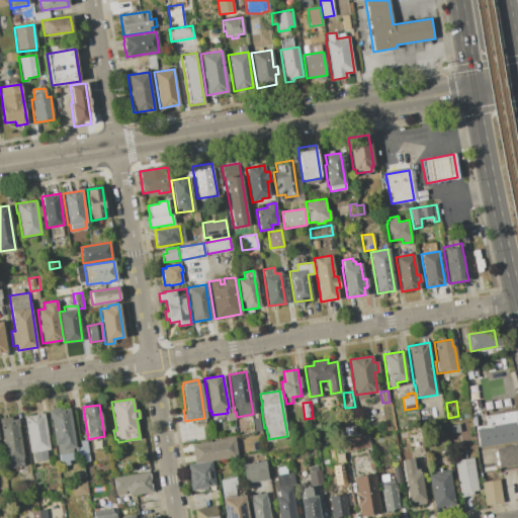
[(49,412),(69,408),(77,451),(73,452),(74,459),(60,462),(59,454),(58,455),(56,445),(55,445),(49,412)]
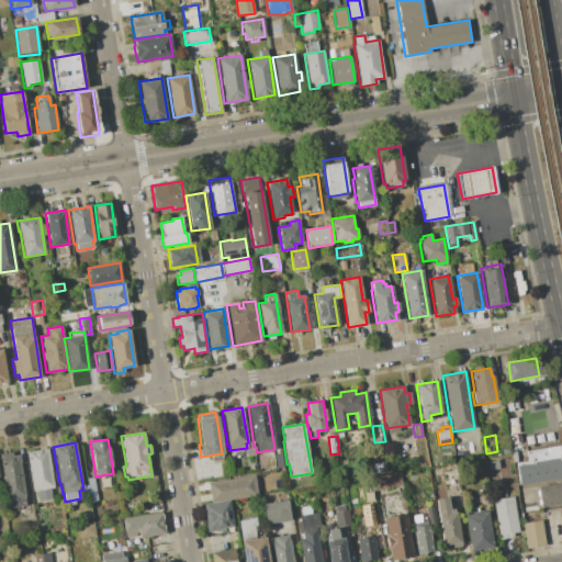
[(528,464),(526,451),(561,445),(561,479),(519,485),(517,467),(528,464)]
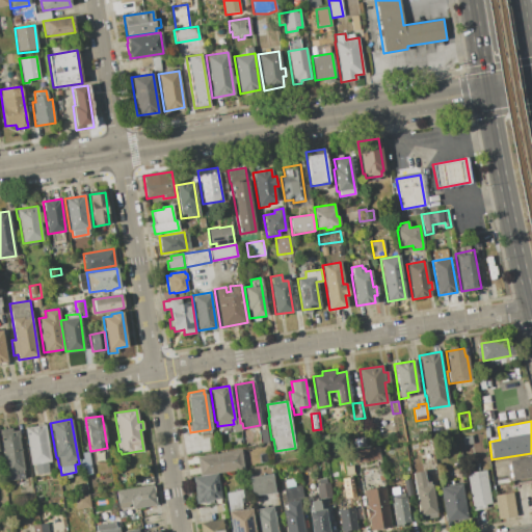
[(25,427),(45,424),(51,461),(47,461),(49,472),(35,474),(34,463),(31,464),(25,427)]
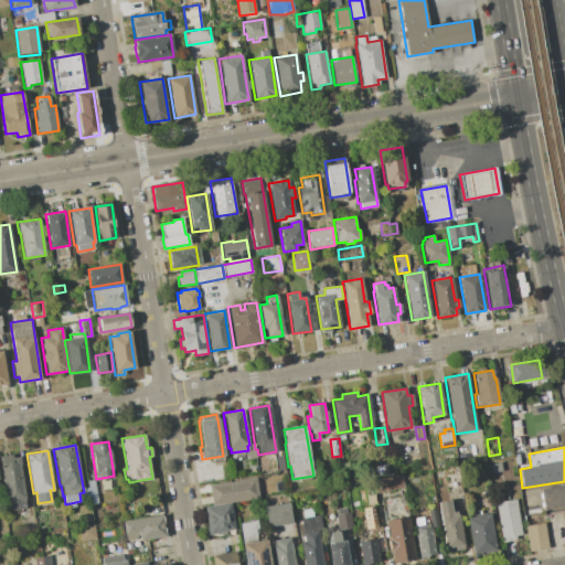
[(0,468),(0,455),(12,454),(12,458),(20,457),(27,501),(24,502),(25,508),(9,511),(8,504),(6,505),(0,468)]
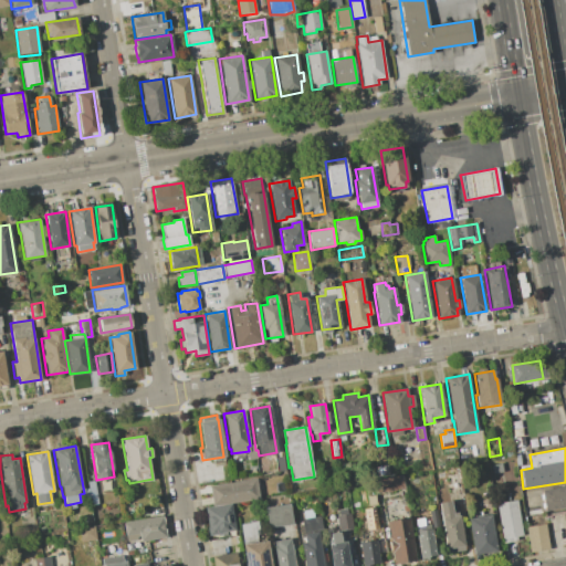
[(274,458),(283,457),(285,471),(276,472),(274,458)]
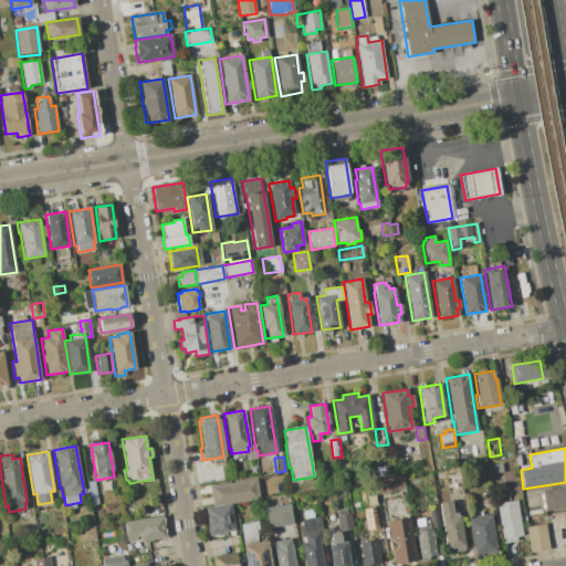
[(381,474),(379,459),(387,458),(390,473),(381,474)]
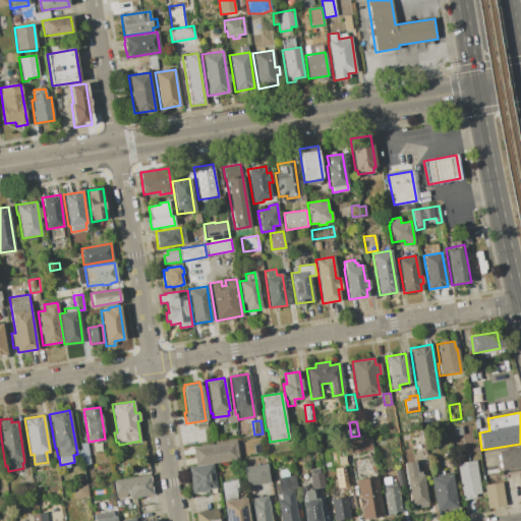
[(453,427),(462,426),(463,435),(454,437),(453,427)]
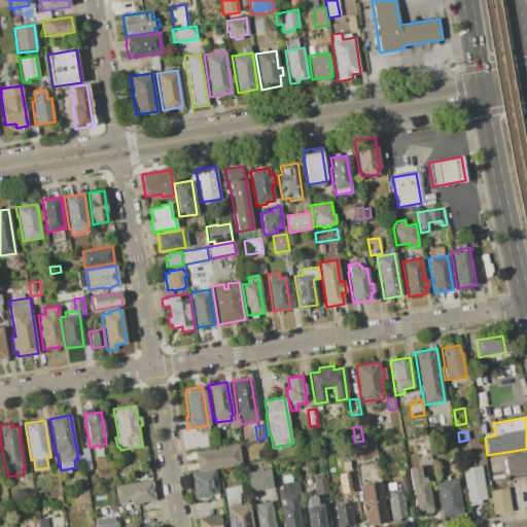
[(349,458),(375,455),(374,443),(347,445),(349,458)]
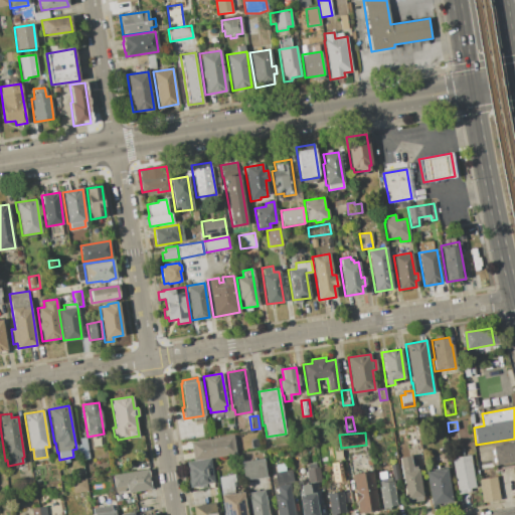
[(190,443),(233,436),(236,454),(193,461),(190,443)]
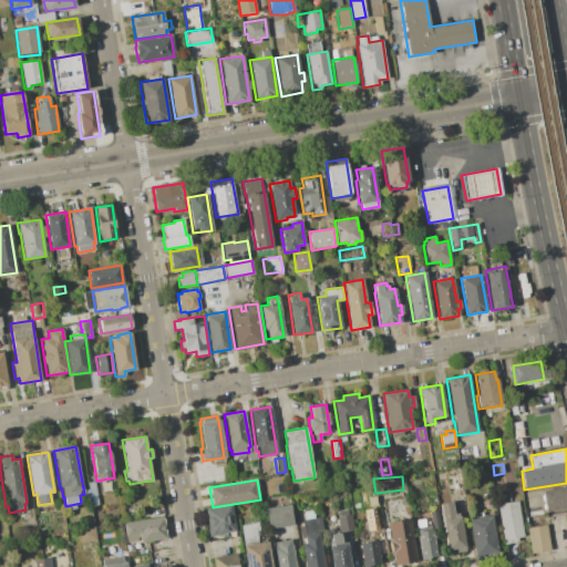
[(88,482),(94,481),(98,505),(91,506),(88,482)]
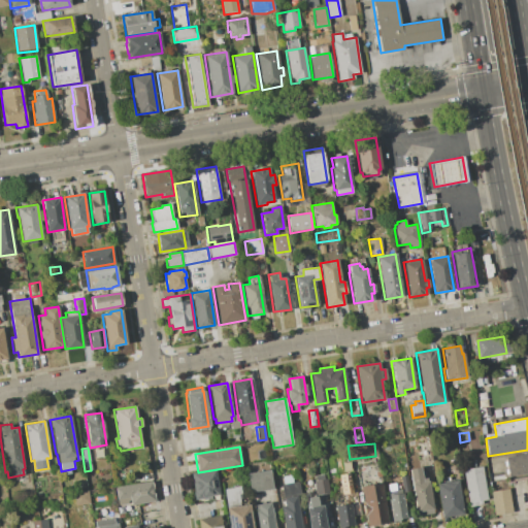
[(505,457),(527,453),(527,473),(508,476),(505,457)]
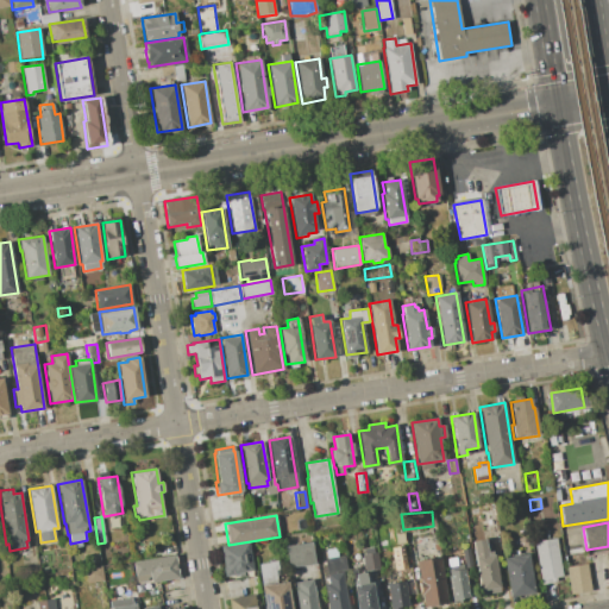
[(395,535),(405,533),(406,542),(396,544),(395,535)]
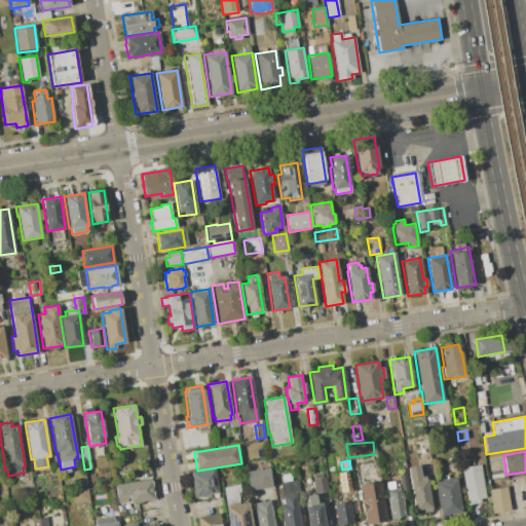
[(461,467),(480,464),(485,497),(480,498),(481,502),(466,504),(461,467)]
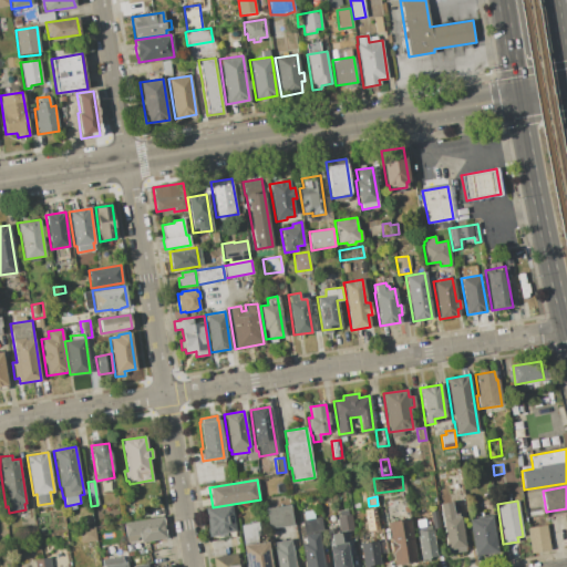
[(206,509),(232,505),(235,532),(209,535),(206,509)]
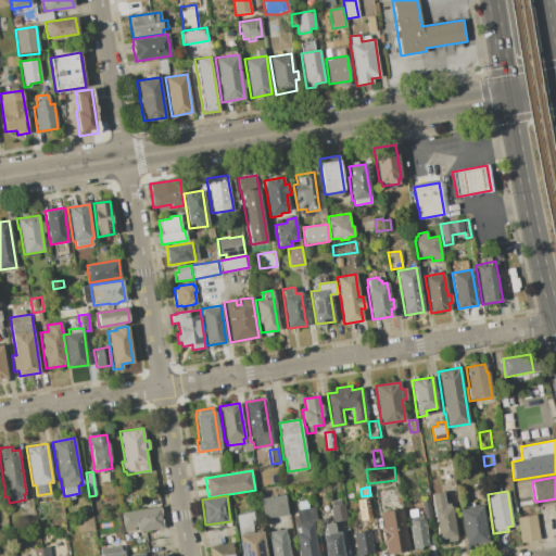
[(260,500),(286,495),(288,515),(263,518),(260,500)]
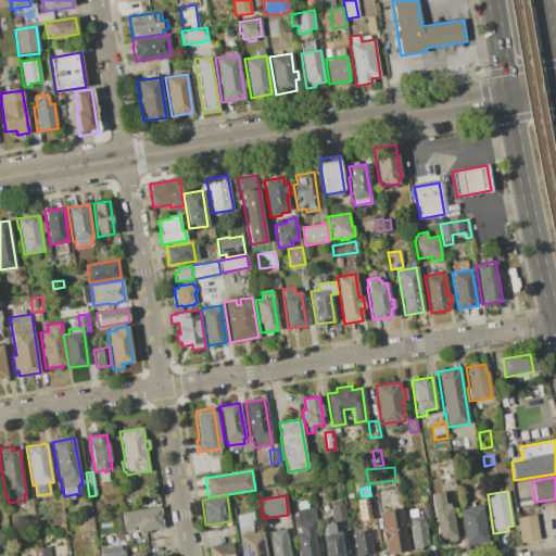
[(428,496),(434,542),(455,539),(450,507),(442,508),(439,495),(428,496)]
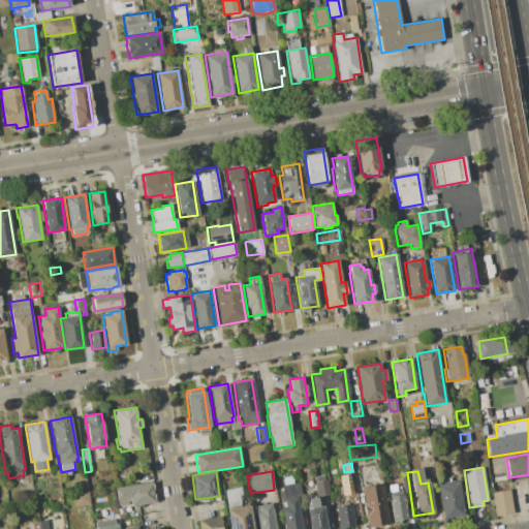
[(317,496),(316,490),(315,481),(317,481),(316,476),(324,475),(325,480),(328,479),(330,494),(317,496)]
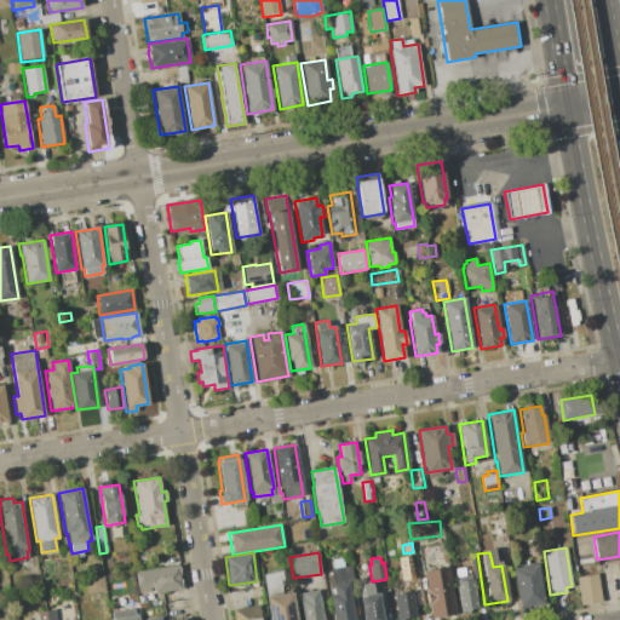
[(332,560),(343,558),(344,566),(333,568),(332,560)]
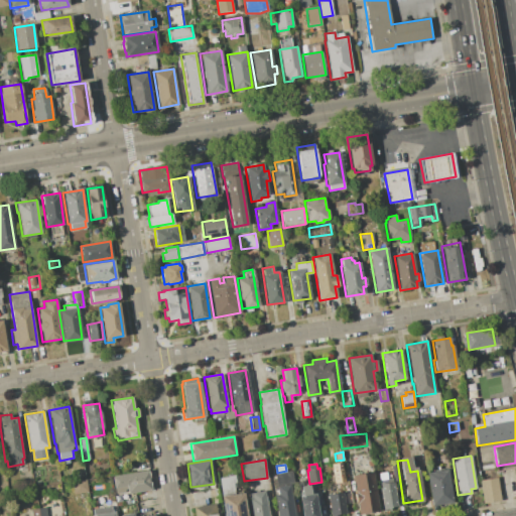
[(426,473),(447,469),(453,503),(431,507),(426,473)]
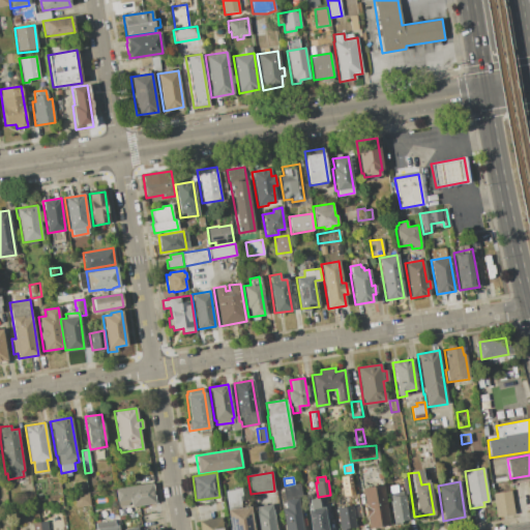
[(492,483),(507,481),(512,513),(497,517),(492,483)]
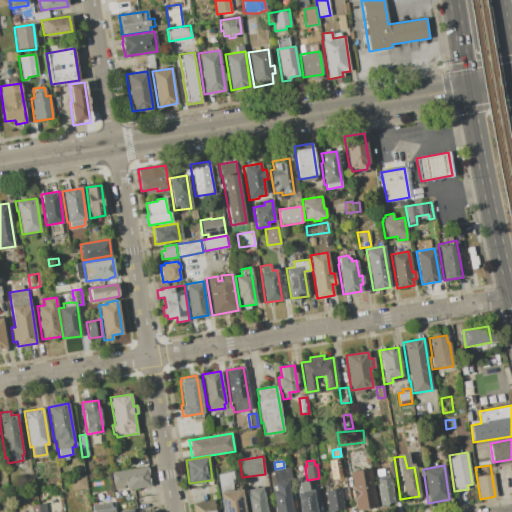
[(111,473),(148,467),(151,486),(127,490),(126,482),(113,484),(111,473)]
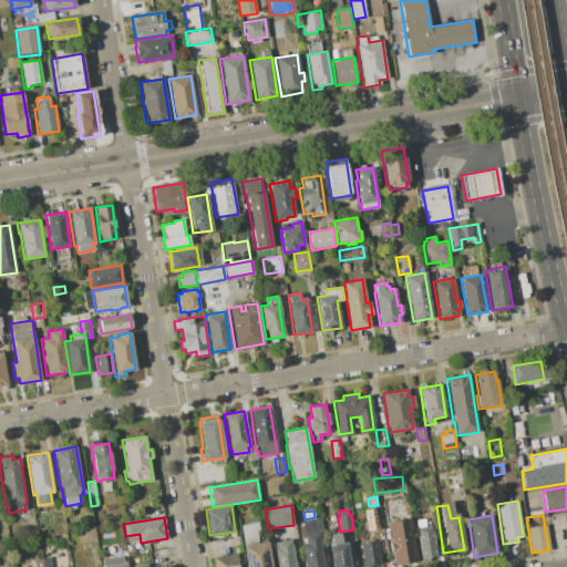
[(301,519),(321,517),(323,528),(303,532),(301,519)]
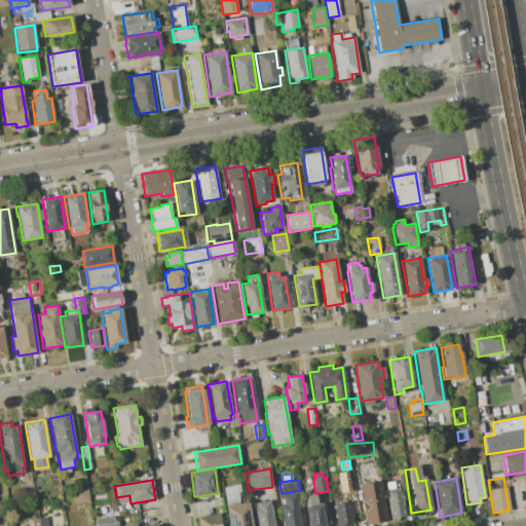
[(359,485),(380,481),(386,521),(365,524),(364,513),(363,514),(361,504),(362,503),(359,485)]
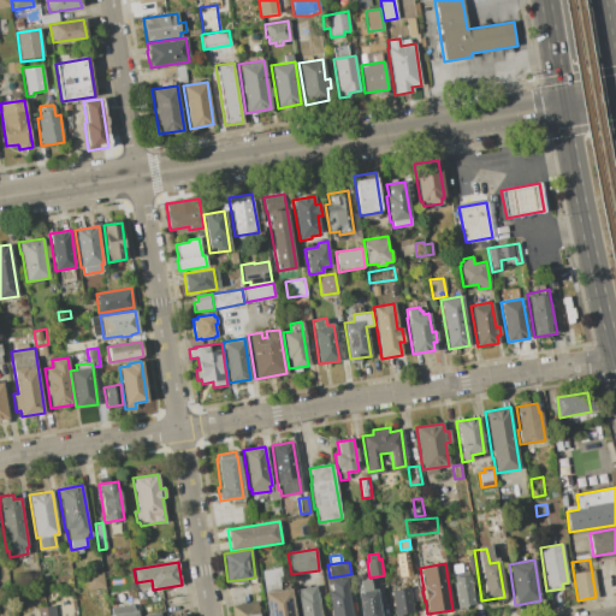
[(267,615),(264,592),(265,592),(261,570),(282,567),(285,588),(291,588),(296,615),(267,615)]
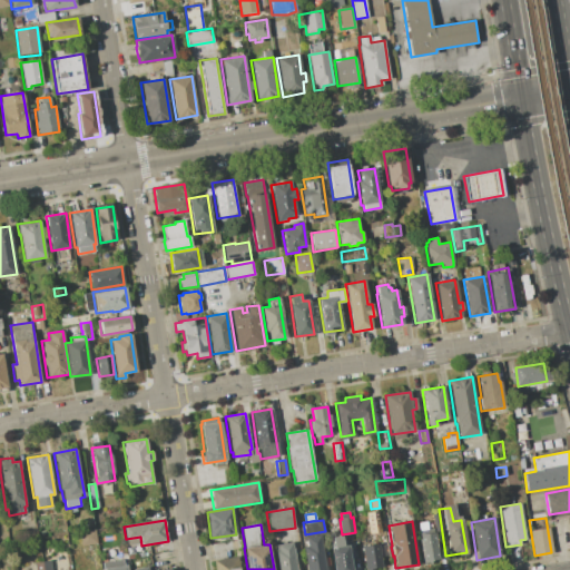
[(334,569),(331,548),(333,548),(331,536),(337,534),(336,529),(341,528),(342,534),(343,546),(349,546),(352,569),(334,569)]
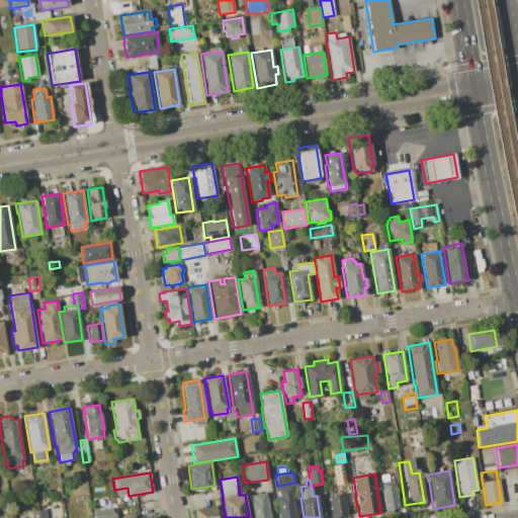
[(380,486),(395,484),(399,510),(385,513),(380,486)]
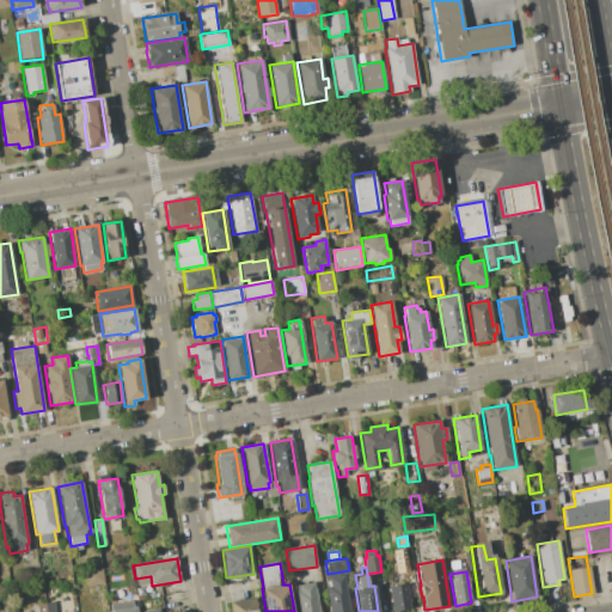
[(328,611),(325,587),(330,586),(329,576),(343,574),(347,593),(348,593),(350,611),(328,611)]
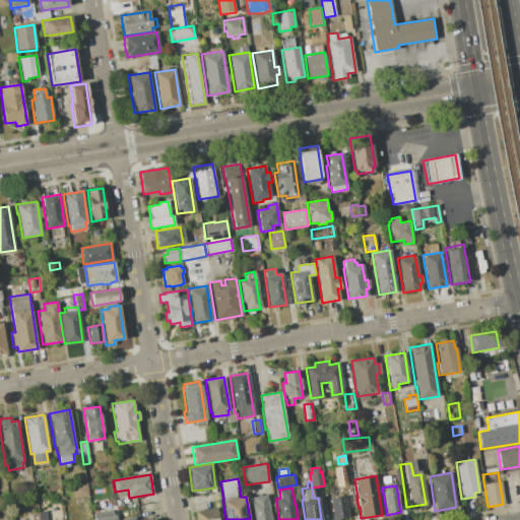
[(193,496),(219,492),(220,500),(205,502),(206,509),(195,511),(193,496)]
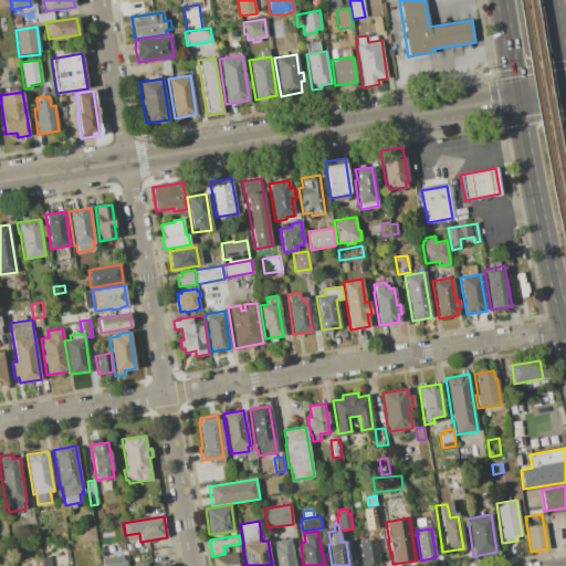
[(275,565),(272,542),(292,538),(296,565),(275,565)]
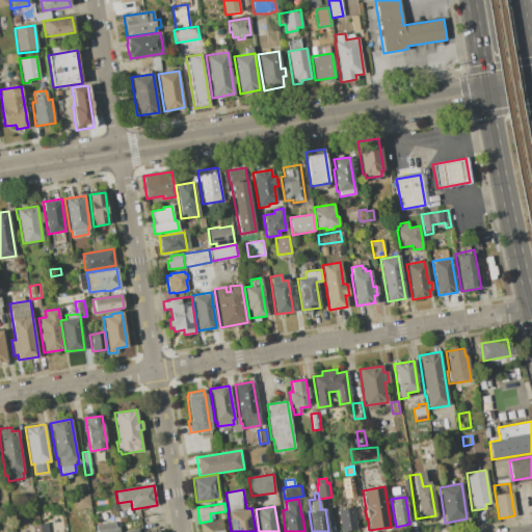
[(338,509),(353,507),(356,529),(341,531),(338,509)]
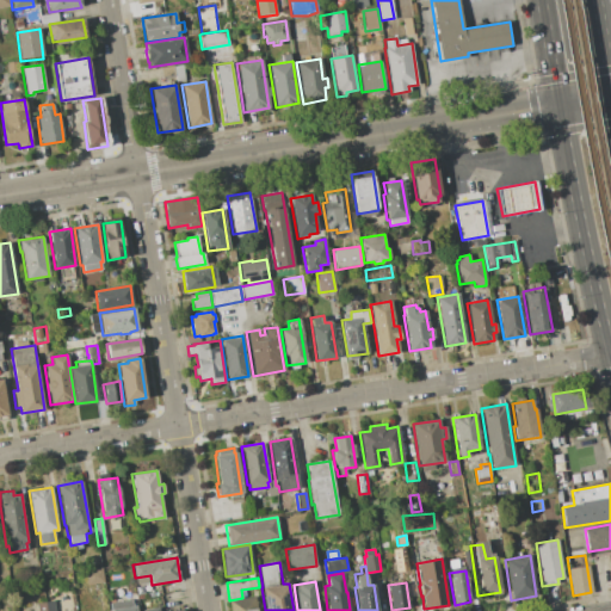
[(229,610),(228,600),(255,597),(257,610),(229,610)]
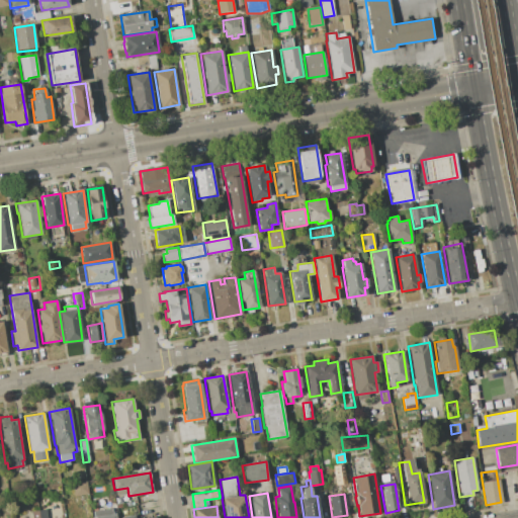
[(92,517),(94,517),(93,511),(112,508),(113,513),(115,513),(115,517),(92,517)]
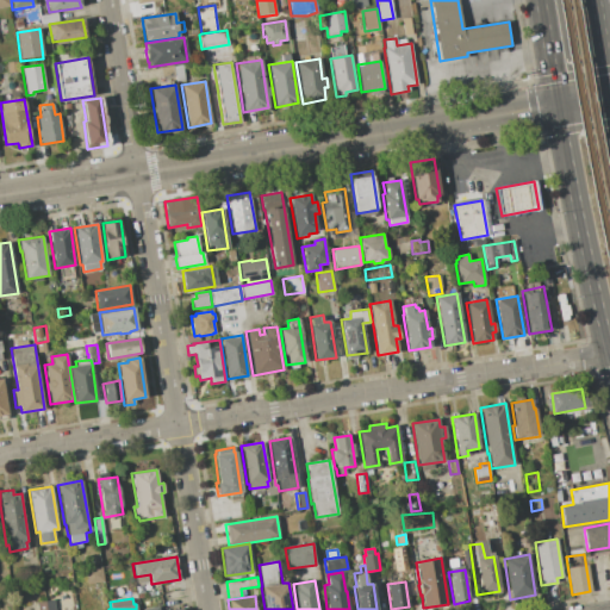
[(36,609),(36,602),(53,599),(54,609),(36,609)]
